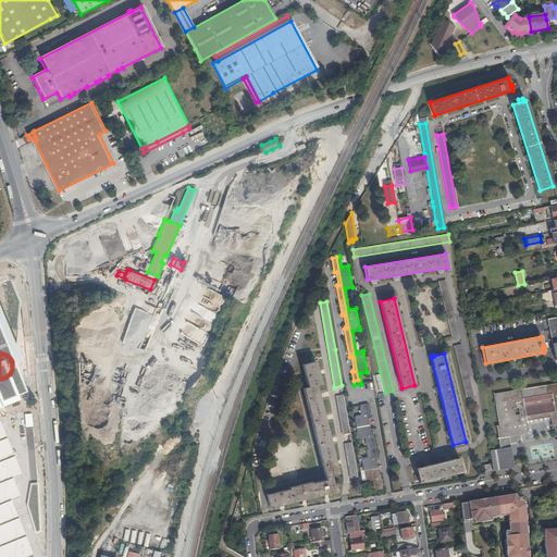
[(321,384),(316,362),(302,364),(308,387),(304,388),(325,480),(311,483),(311,482),(288,487),(289,489),(267,495),(270,508),(299,500),(337,491),(335,483),(333,483),(331,475),(338,473),(317,385),(321,384)]
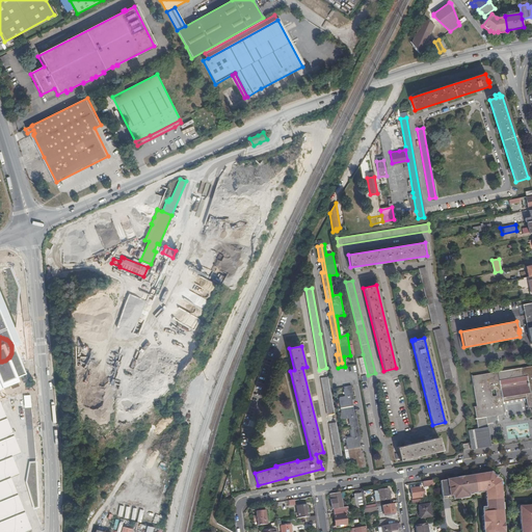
[(497,373),(472,377),(476,406),(474,406),(474,407),(502,403),(502,401),(502,398),(525,394),(526,398),(526,399),(531,398),(531,366),(521,369),(522,377),(499,380),(497,373)]
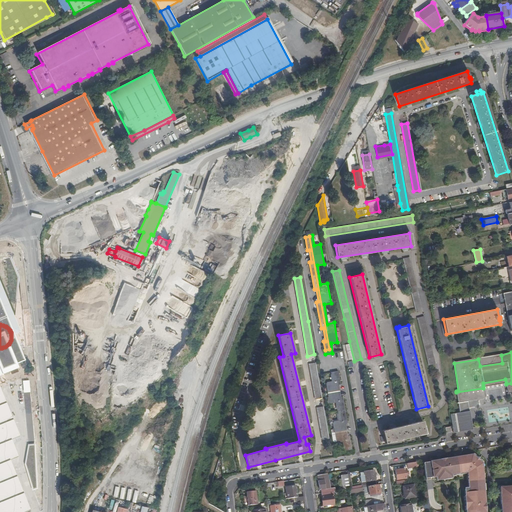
[(316,362),(309,363),(315,399),(322,398),(316,362)]
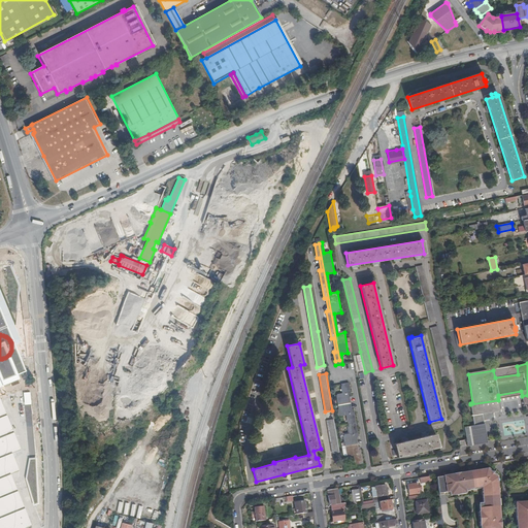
[(21,384),(9,374),(4,380),(17,390),(21,384)]
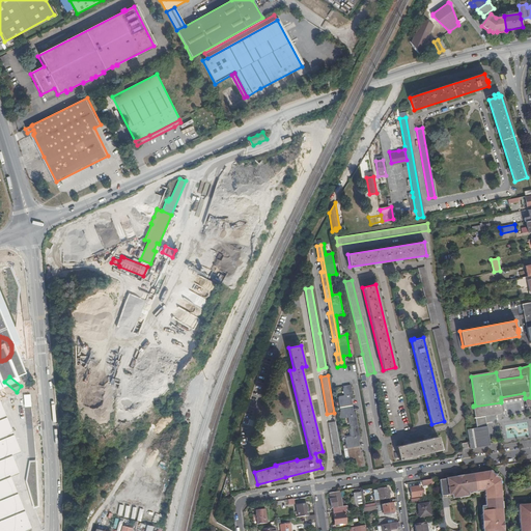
[(111,384),(118,387),(120,381),(114,378),(111,384)]
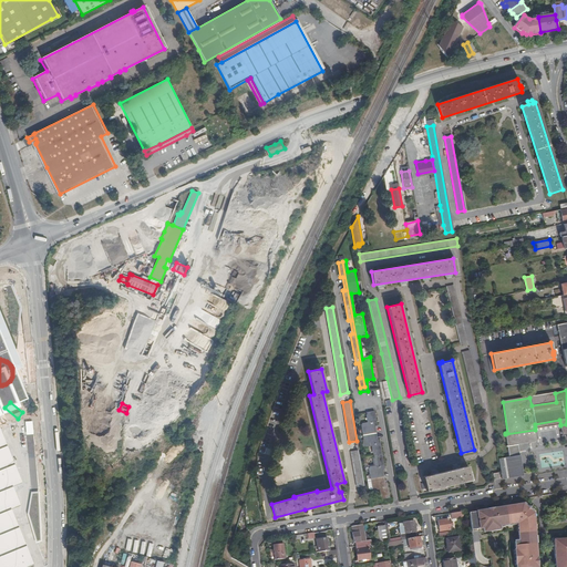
[(377,425),(373,411),(367,412),(368,423),(361,424),(364,446),(372,444),(375,466),(369,467),(372,490),(380,487),(382,500),(389,497),(387,483),(385,483),(383,470),(384,468),(380,440),(378,440),(374,425),(377,425)]
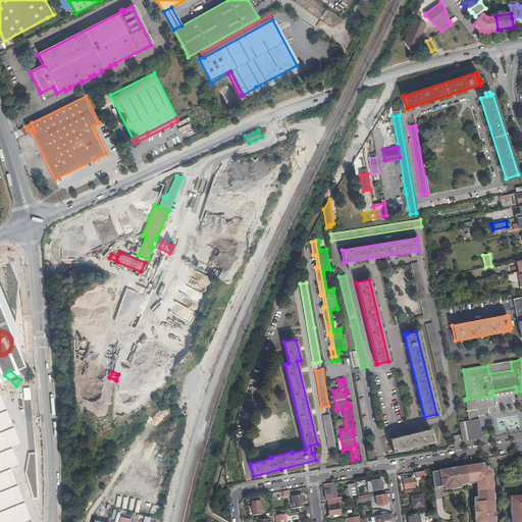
[(492,396),(465,400),(467,411),(476,409),(494,406),(492,396)]
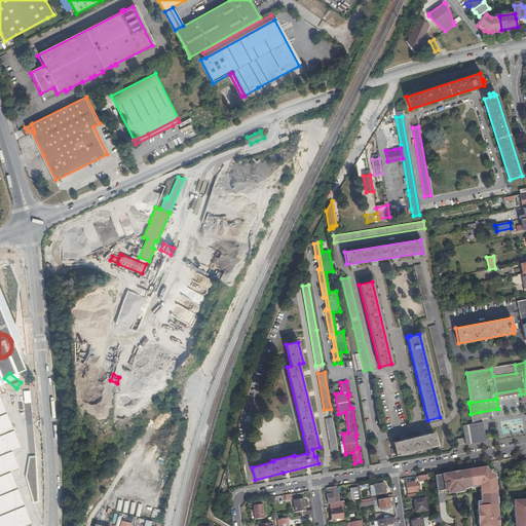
[(0,525),(23,525),(32,522),(22,496),(13,478),(10,472),(19,467),(13,453),(11,450),(20,447),(0,401),(0,525)]
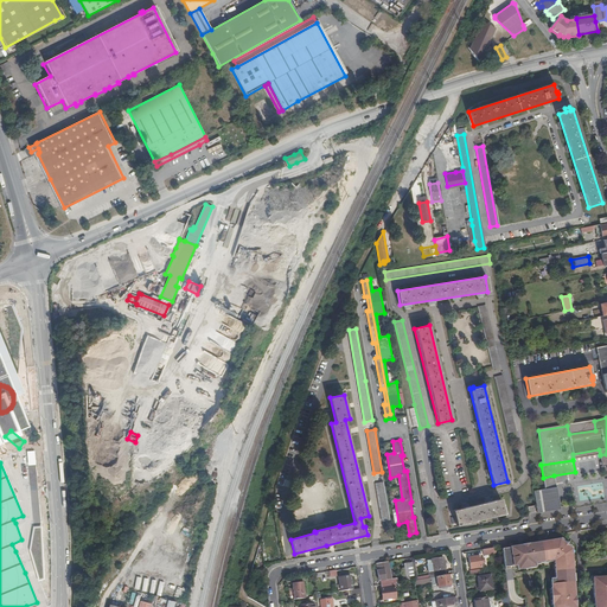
[(383,481),(376,484),(382,522),(390,521),(383,481)]
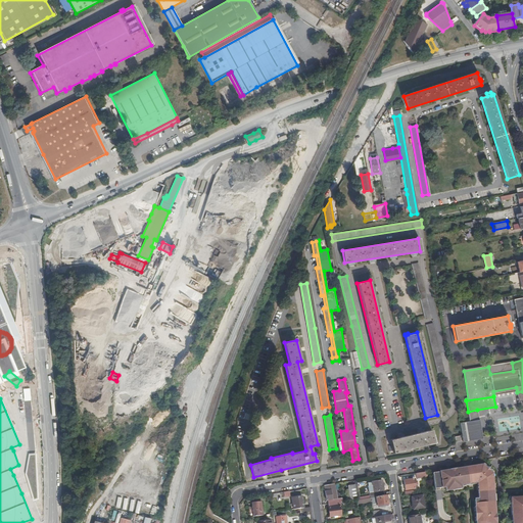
[(470,421),(460,423),(462,436),(463,442),(479,439),(478,437),(482,436),(478,416),(469,418),(470,421)]
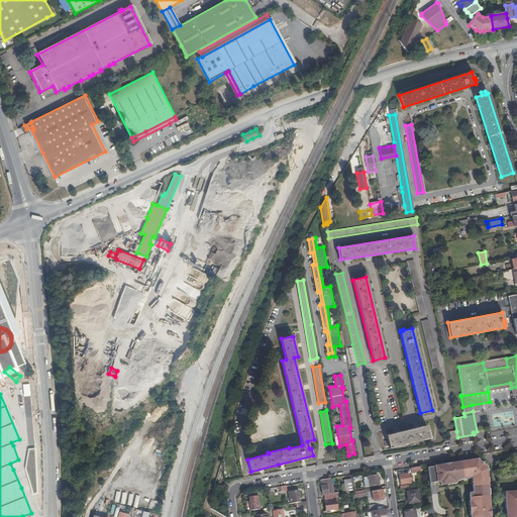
[(389,447),(429,437),(426,425),(386,435),(387,441),(384,442),(385,446),(388,445),(389,447)]
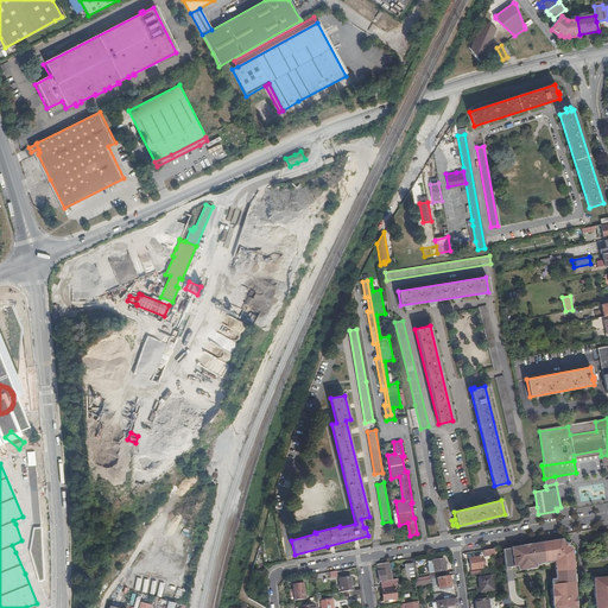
[(506,569),(514,568),(519,567),(519,571),(527,569),(529,569),(536,568),(536,564),(537,564),(544,563),(545,562),(553,561),(555,561),(555,562),(557,581),(552,582),(552,590),(553,590),(555,606),(553,606),(553,607),(576,607),(575,582),(575,575),(574,567),(574,559),(572,549),(563,540),(532,546),(524,546),(504,550),(506,569)]
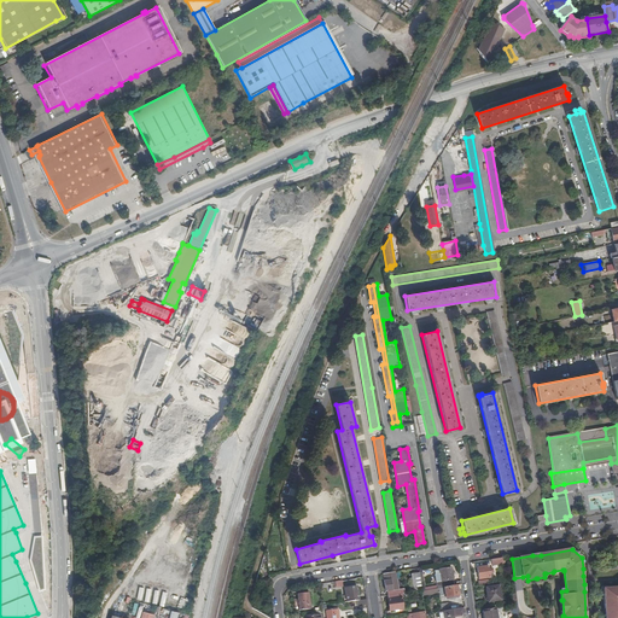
[(162,563),(155,573),(174,583),(180,572),(162,563)]
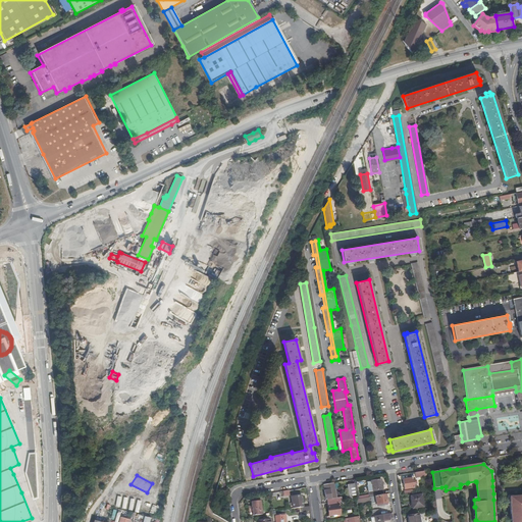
[(405,489),(414,488),(414,485),(417,484),(416,481),(413,481),(413,478),(403,480),(405,489)]
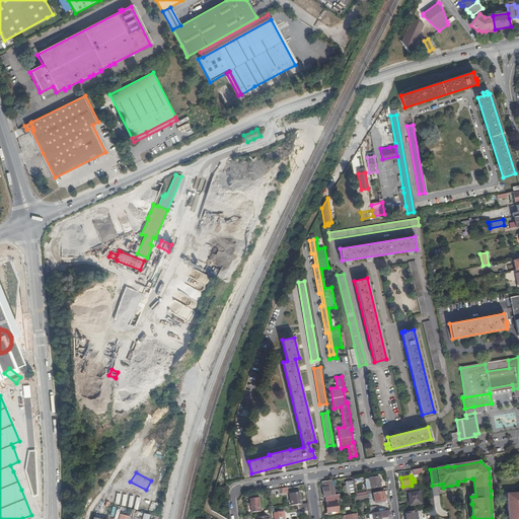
[(373,493),(381,492),(378,477),(369,478),(369,483),(367,483),(365,484),(366,490),(367,494),(373,493)]
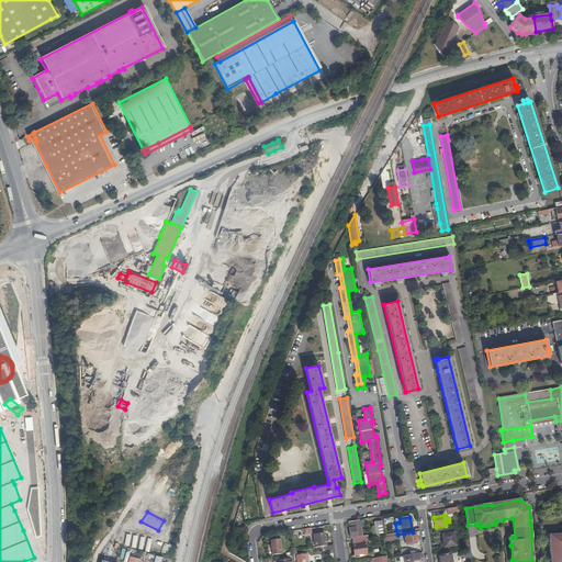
[(360,520),(348,521),(350,538),(362,536),(360,520)]
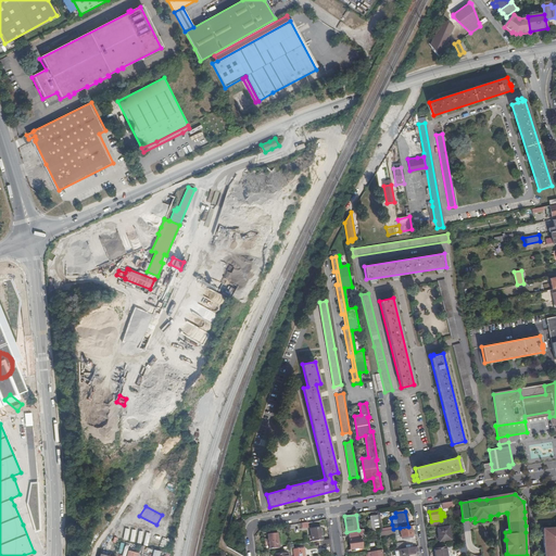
[(412,531),(411,527),(408,527),(400,528),(401,539),(413,536),(412,535),(414,535),(414,531),(412,531)]
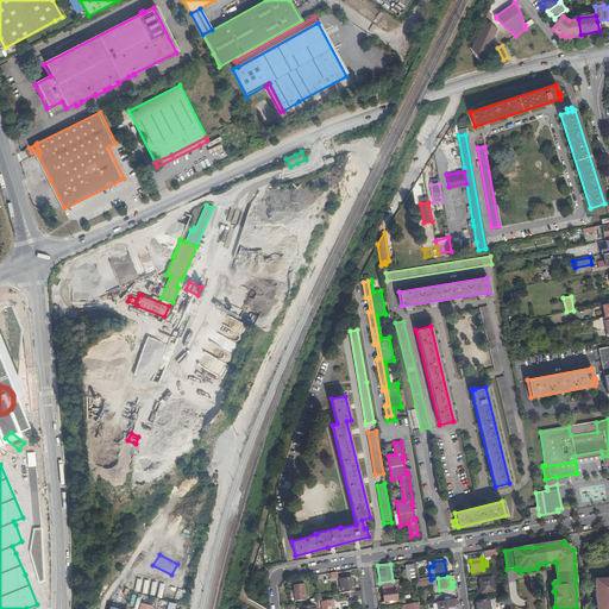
[(494,591),(493,577),(479,579),(482,594),(494,591)]
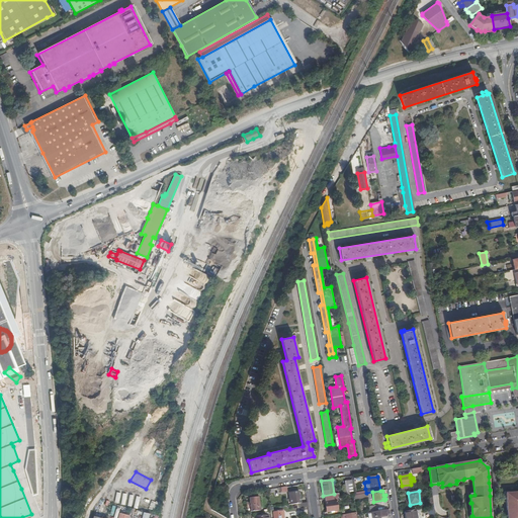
[(298,504),(300,503),(298,492),(288,493),(289,500),(287,500),(288,505),(298,504)]
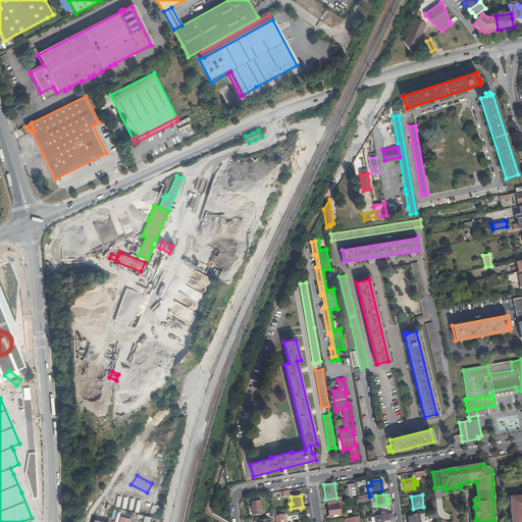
[(521,521),(521,497),(509,498),(510,515),(512,515),(512,519),(511,519),(510,521),(521,521)]
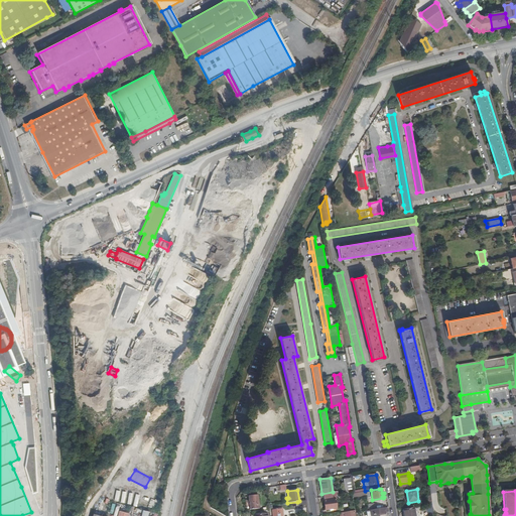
[(259,508),(257,495),(248,496),(250,509),(259,508)]
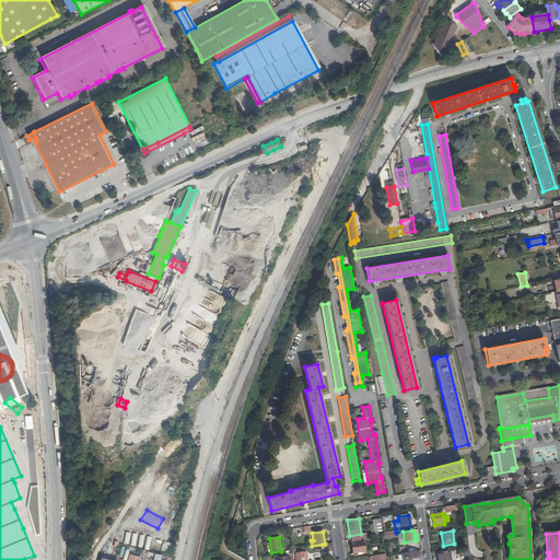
[(364,537),(351,539),(352,544),(351,544),(353,553),(365,551),(364,541),(365,541),(364,537)]
